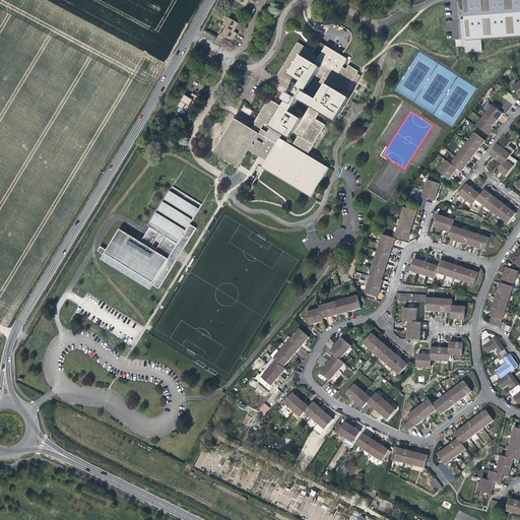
[(243,12),(248,4),(249,5),(251,0),(234,0),(232,6),(243,12)]
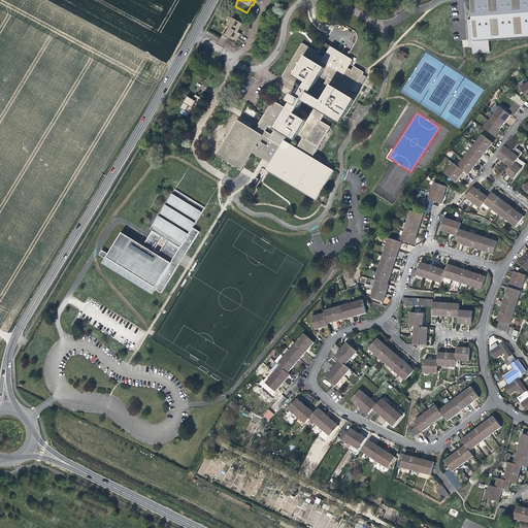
[(527,0),(466,0),(468,22),(463,23),(465,51),(468,50),(468,56),(486,55),(485,41),(527,37),(527,0)]
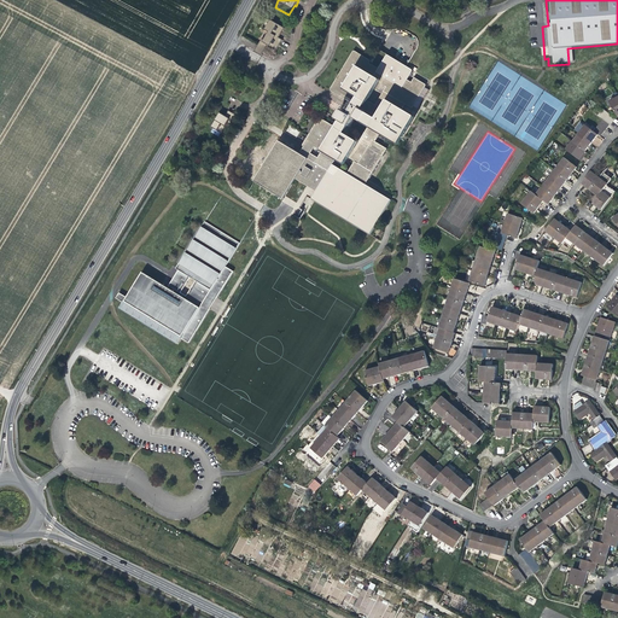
[(258,45),(266,50),(268,45),(277,51),(283,40),(279,39),(284,29),(270,21),(264,30),(268,33),(264,40),(262,39),(258,45)]
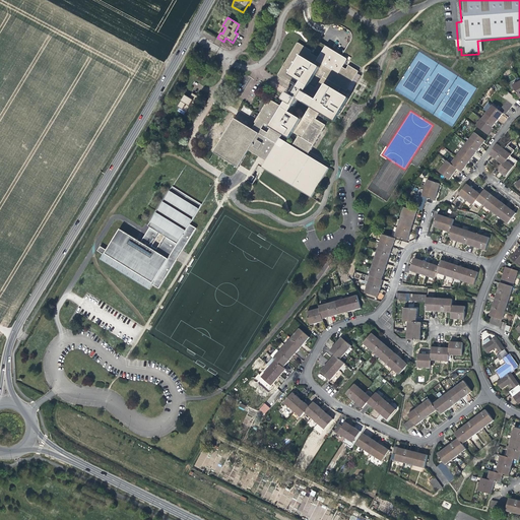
[(219,47),(223,42),(217,38),(214,44),(219,47)]
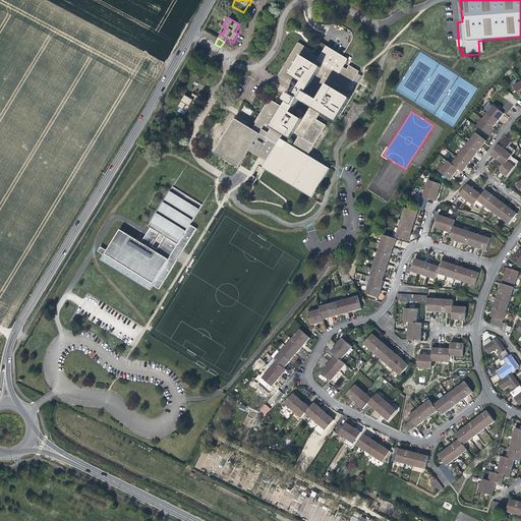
[(352,38),(339,59),(345,63),(346,64),(359,42),(352,38)]
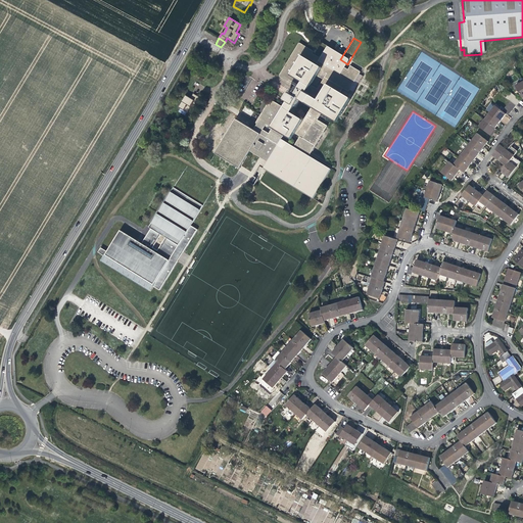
[(310,57),(316,60),(318,62),(325,50),(317,45),(311,55),(310,57)]
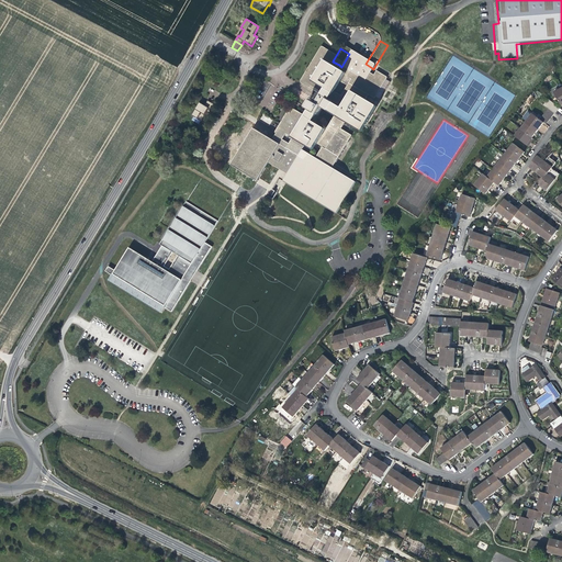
[(341,67),(339,65),(334,75),(349,83),(339,100),(314,85),(323,68),(327,70),(333,62),(334,59),(318,49),(296,86),(313,96),(307,103),(306,103),(302,111),(310,115),(306,122),(288,111),(277,127),(269,123),(267,127),(274,132),(272,135),(273,136),(270,143),(251,132),(229,168),(256,183),(266,165),(284,176),(281,182),(335,215),(353,183),(330,169),(349,137),(338,131),(348,116),(357,121),(362,112),(358,110),(366,99),(372,102),(384,80),(374,74),(371,79),(368,77),(372,68),(366,64),(349,54),(341,67)]
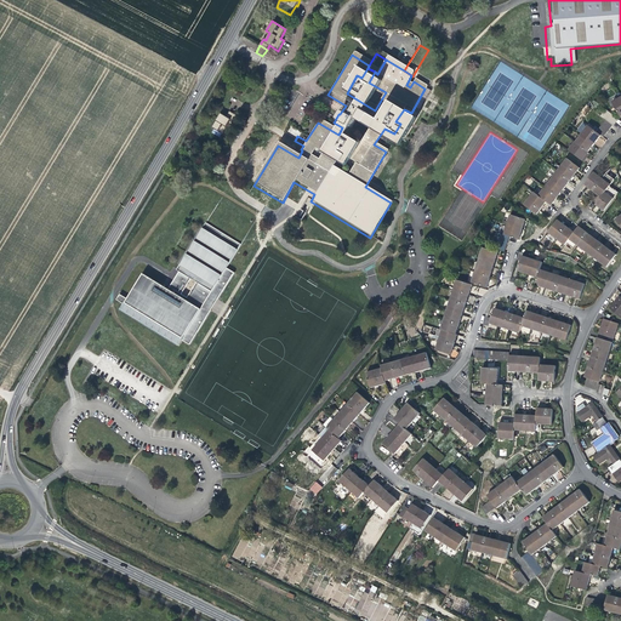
[(375,72),(368,68),(362,78),(369,83),(375,72)]
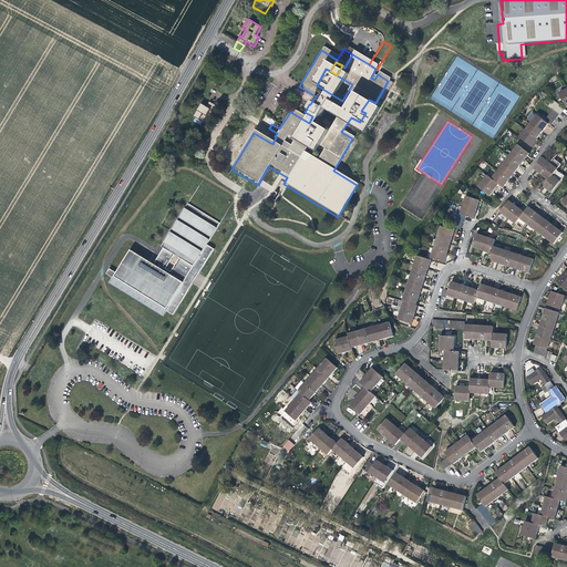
[(331,90),(337,81),(328,75),(322,84),(331,90)]
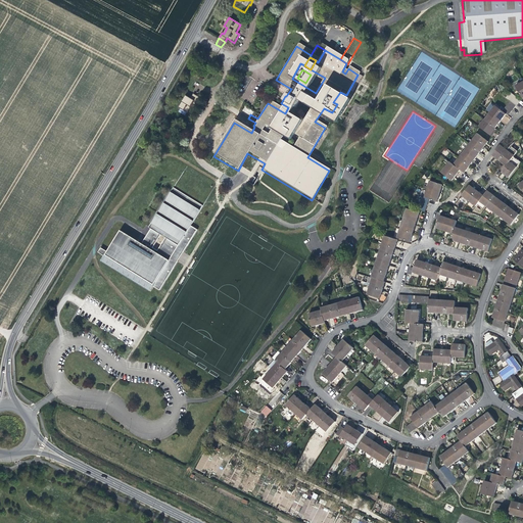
[(508,99),(511,100),(516,105),(518,102),(520,99),(512,93),(508,99)]
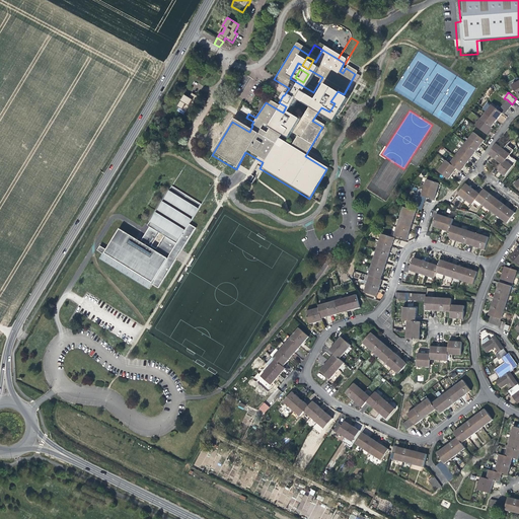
[(183,115),(190,104),(192,105),(196,98),(189,95),(186,99),(181,96),(174,108),(183,115)]
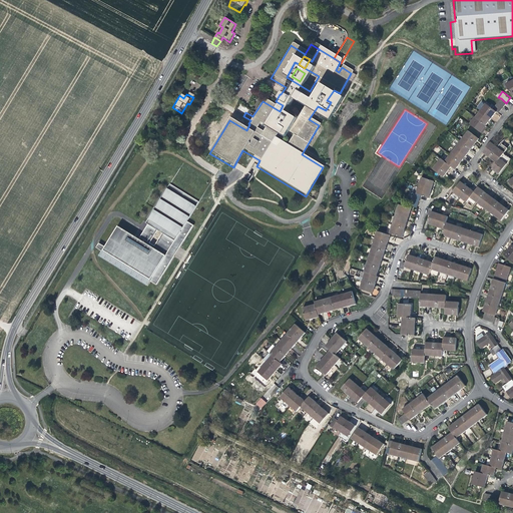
[(495,106),(493,109),(496,111),(499,113),(506,103),(501,98),(495,106)]
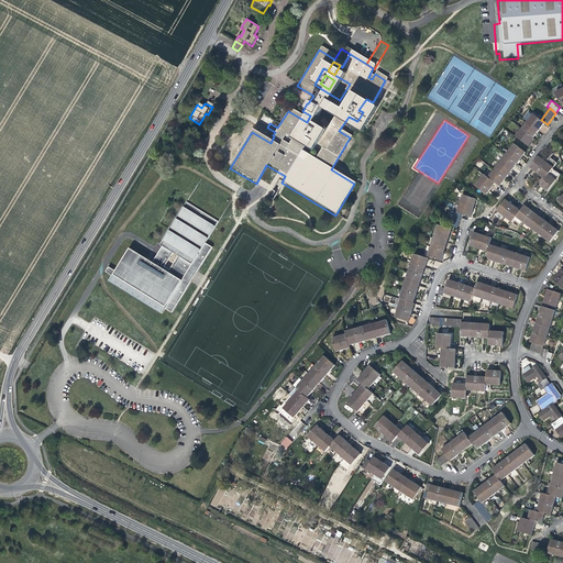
[(523,119),(528,121),(539,130),(542,127),(544,122),(541,120),(538,118),(533,113),(533,114),(529,111),(523,119)]
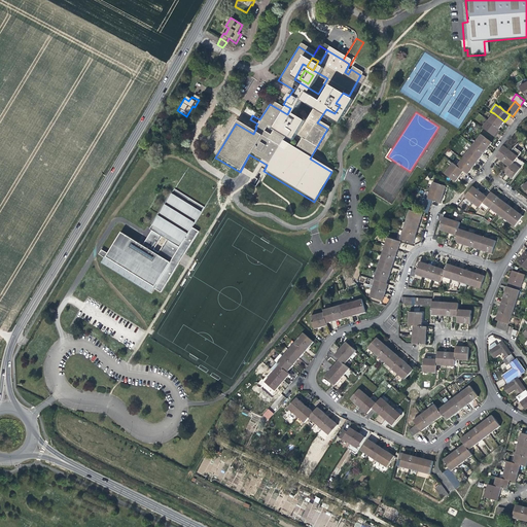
[(502,126),(504,121),(494,113),(489,120),(499,129),(502,126)]
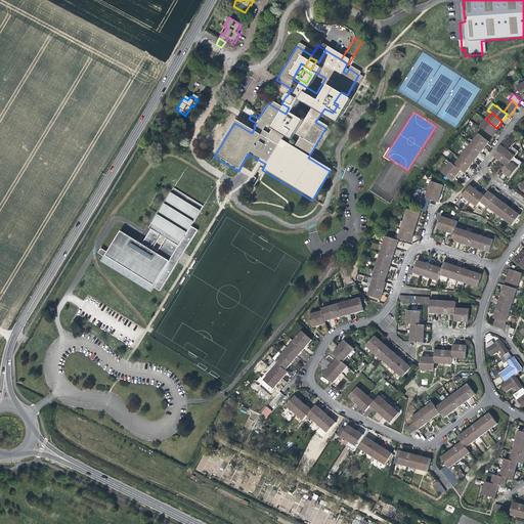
[(494,131),(496,128),(486,120),(480,127),(491,135),(494,131)]
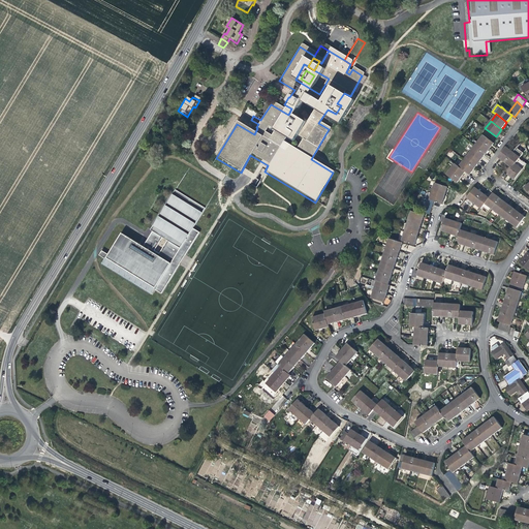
[(494,144),(484,135),(480,138),(492,147),(493,146),(494,144)]
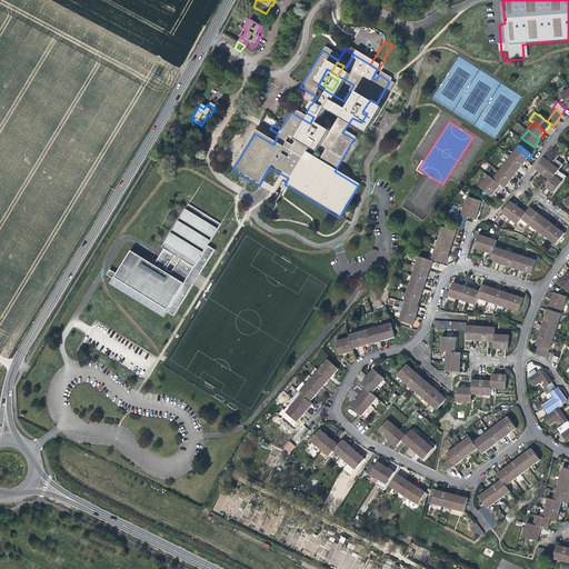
[(513,152),(511,157),(522,166),(525,162),(529,158),(517,149),(513,152)]
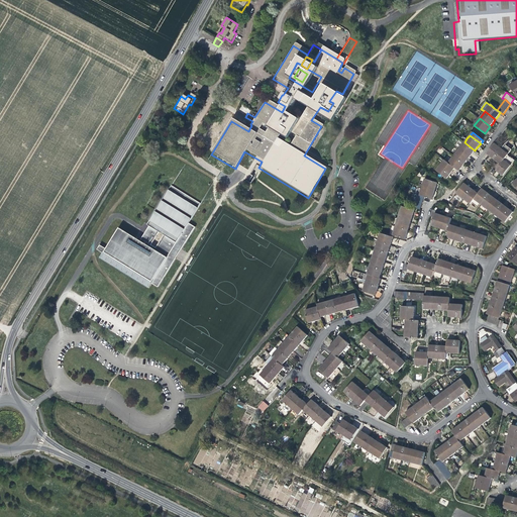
[(464,142),(459,149),(470,158),(473,153),(475,150),(464,142)]
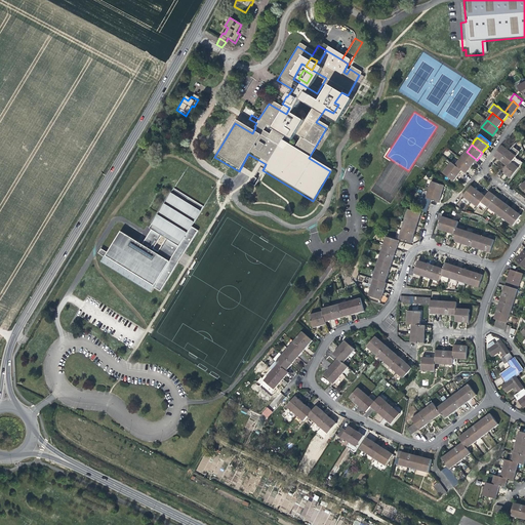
[(498,159),(501,162),(510,151),(502,146),(494,156),(498,159)]
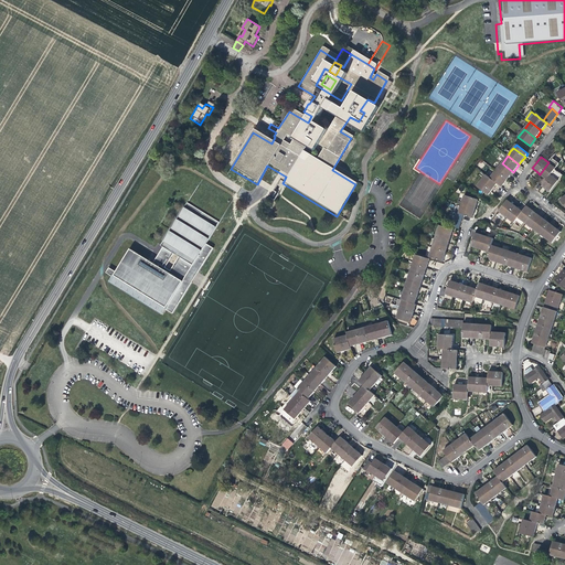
[(556,168),(548,162),(540,174),(543,177),(546,180),(551,174),(556,168)]
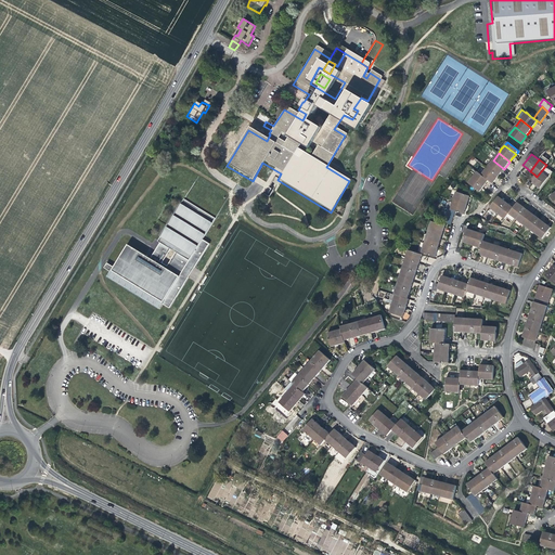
[(493,160),(488,168),(499,176),(501,172),(504,169),(493,160)]
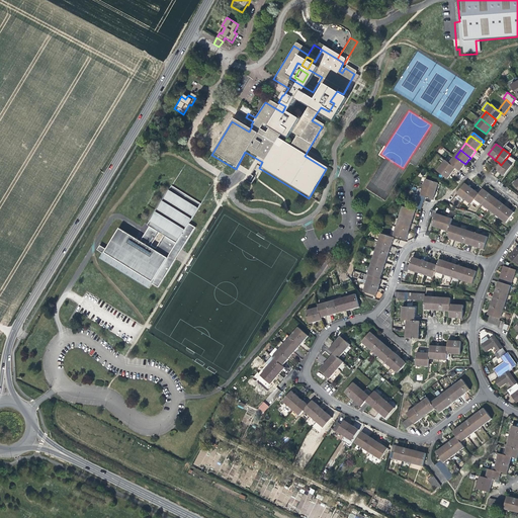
[(455,157),(449,163),(455,168),(460,171),(462,168),(465,164),(455,157)]
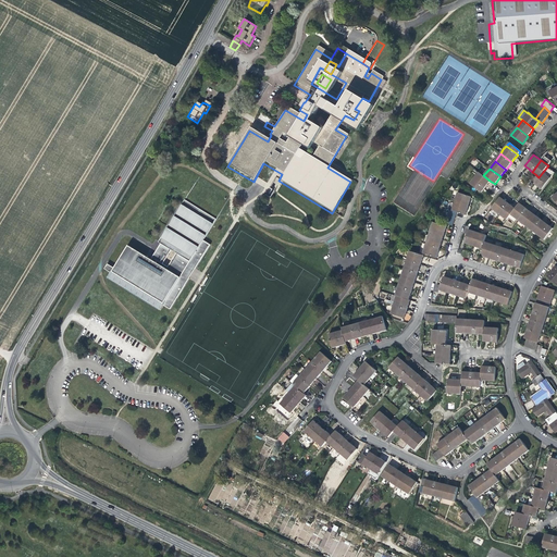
[(487,185),(490,181),(483,175),(479,172),(477,176),(473,181),(484,189),(487,185)]
